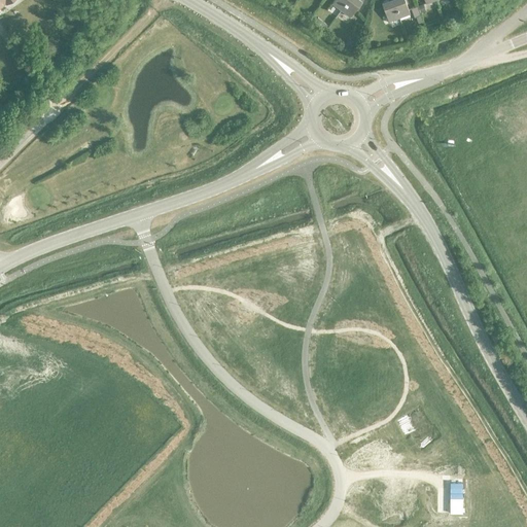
[(341,10),(348,0),(334,0),(331,3),(341,10)]
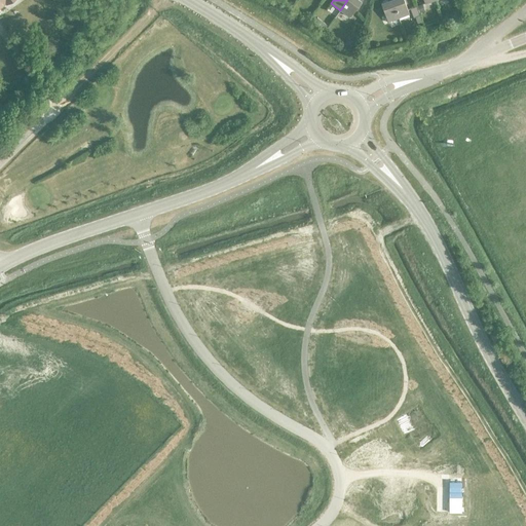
[(347,0),(340,10),(349,17),(361,2),(362,0),(347,0)]
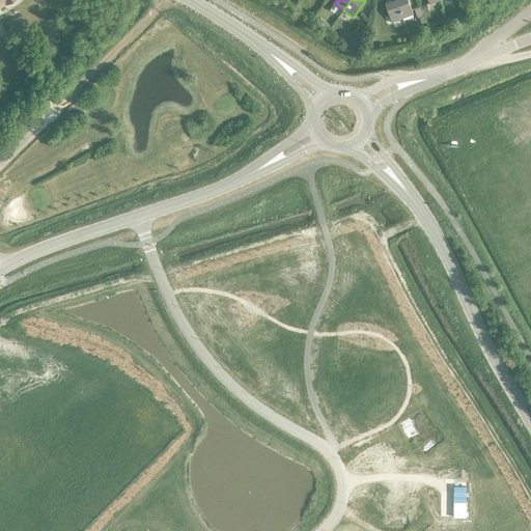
[(401,18),(394,0),(390,0),(391,1),(384,3),(391,22),(401,18)]
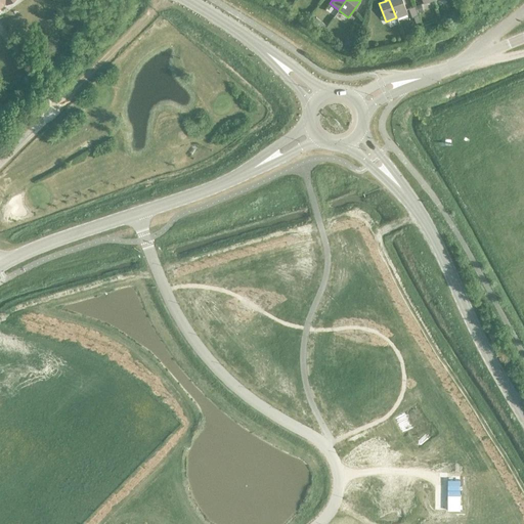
[(389,0),(396,17),(407,14),(401,0),(389,0)]
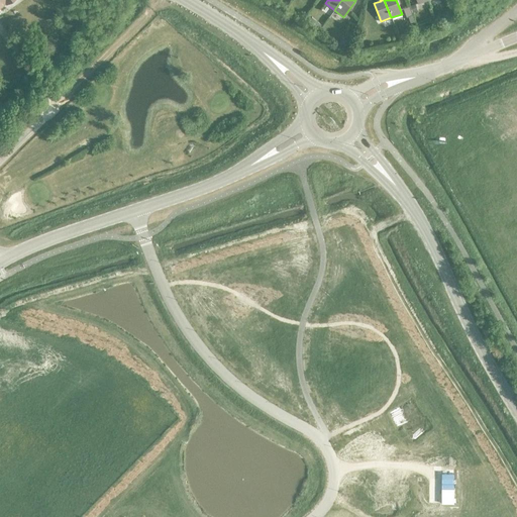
[(414,4),(409,6),(411,13),(417,10),(414,4)]
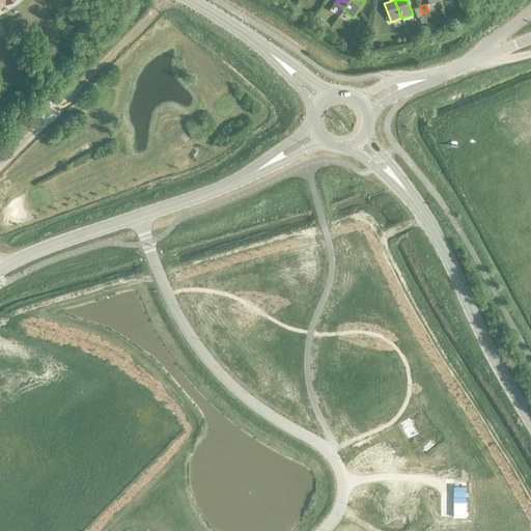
[(417,18),(423,16),(420,6),(414,8),(417,18)]
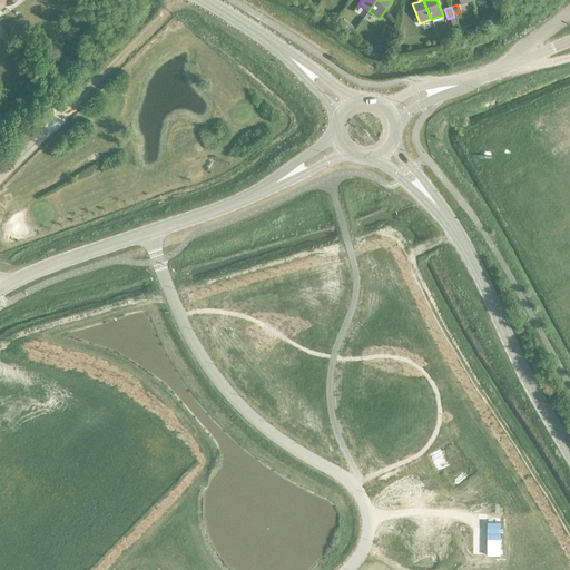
[(376,45),(372,50),(381,57),(385,50),(376,45)]
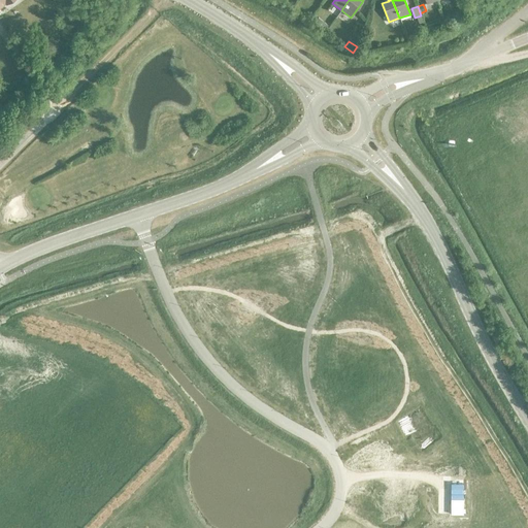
[(463,484),(451,484),(451,499),(463,499),(463,484)]
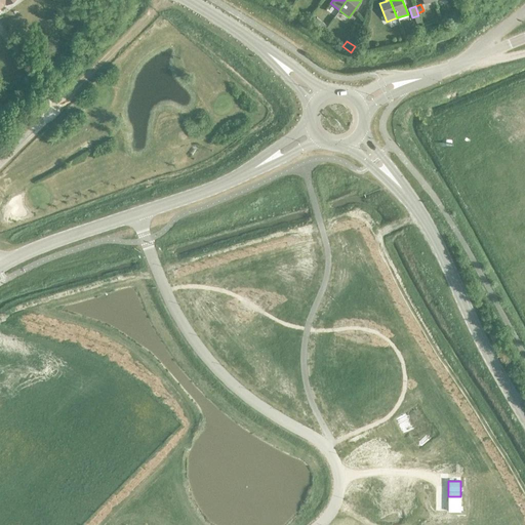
[(460,496),(448,496),(447,512),(460,512),(460,496)]
